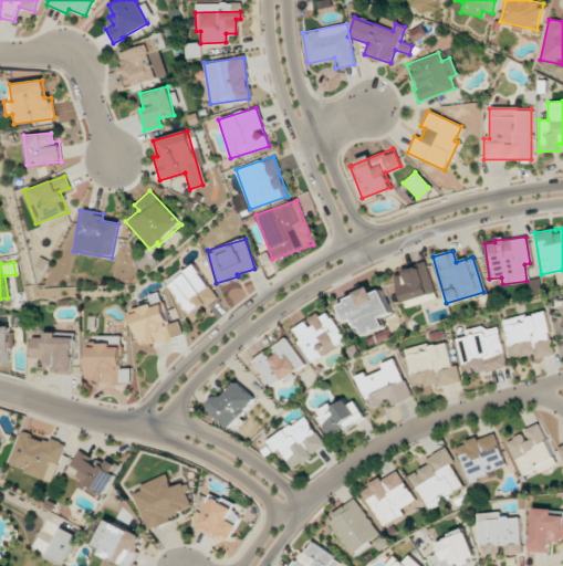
[(164,281),(191,321),(200,314),(198,311),(216,297),(190,262),(164,281)]
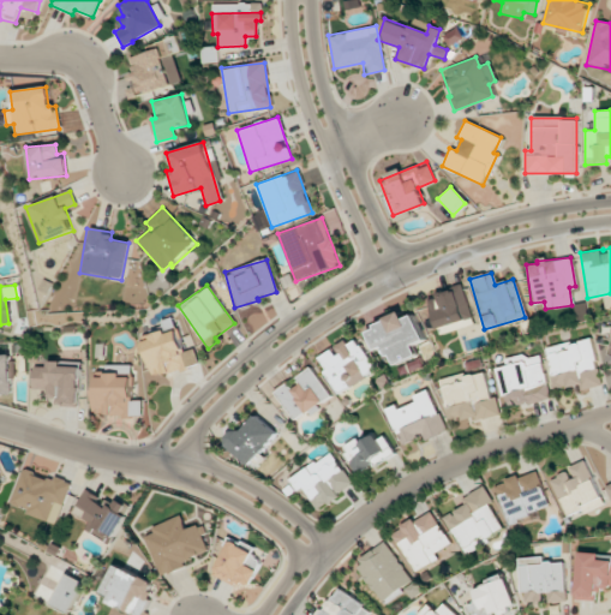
[(471,324),(461,287),(426,296),(436,334),(471,324)]
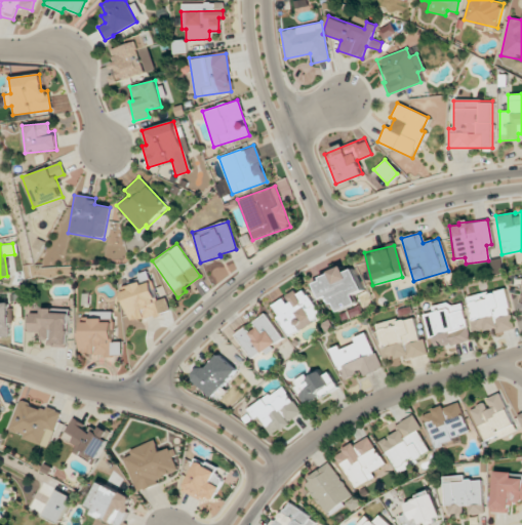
[(352,268),(344,271),(343,268),(312,280),(319,298),(326,295),(329,304),(332,303),(336,311),(355,304),(351,292),(360,289),(352,268)]
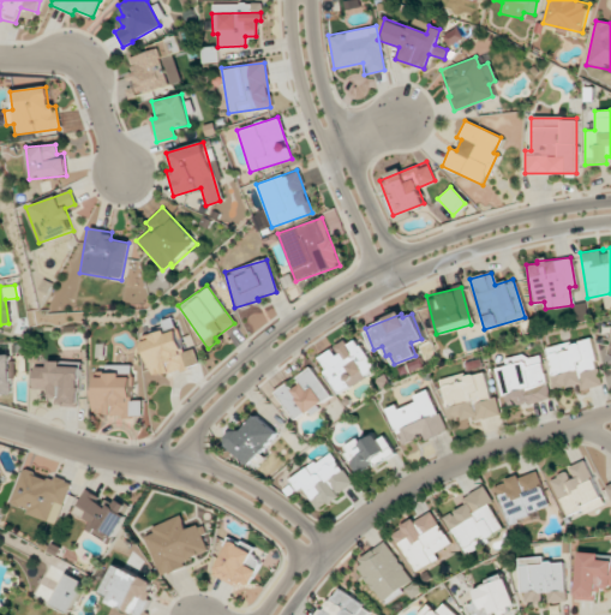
[(183,354),(171,320),(153,326),(155,335),(139,340),(151,377),(196,363),(192,351),(183,354)]
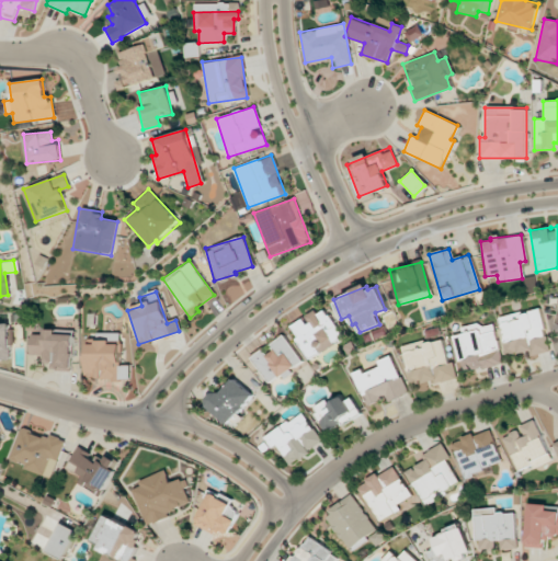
[(308,358),(342,338),(323,307),(304,318),(303,318),(288,327),(308,358)]
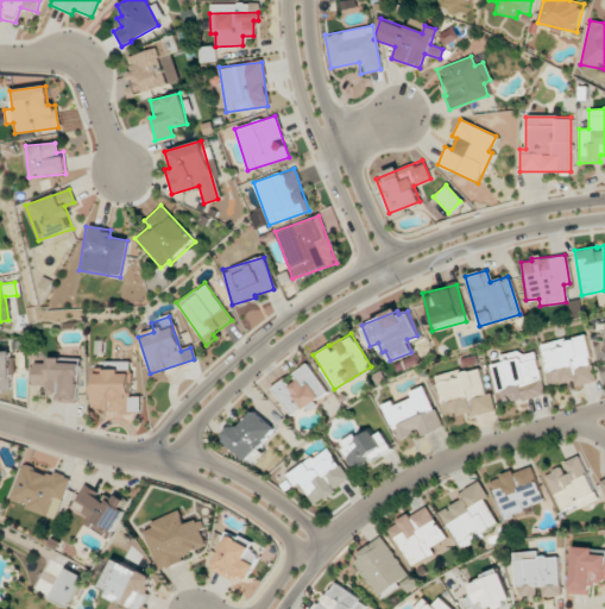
[(537,344),(547,385),(571,380),(573,387),(593,382),(581,333),(537,344)]
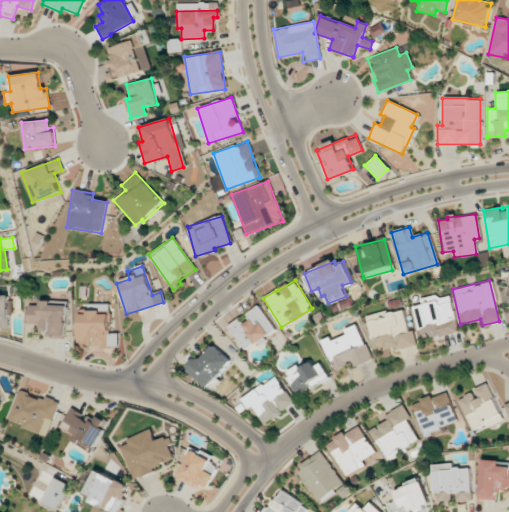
[(447,293),(418,299),(419,304),(410,306),(415,329),(420,328),(423,339),(456,332),(447,293)]
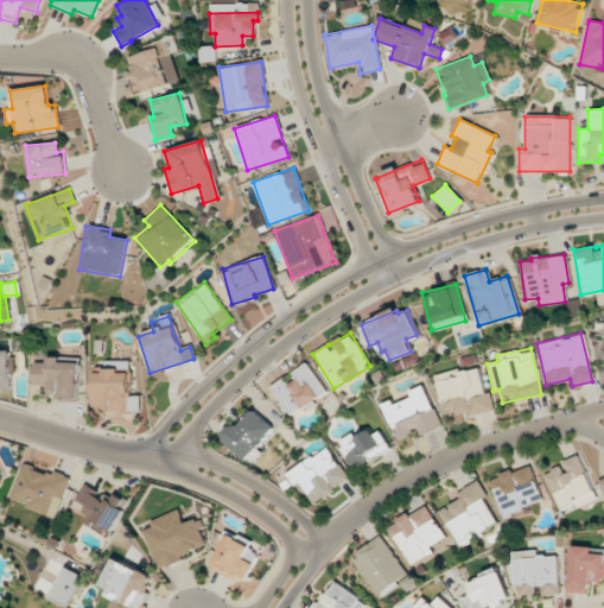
[(32,362),(31,384),(46,384),(46,393),(56,394),(56,401),(77,401),(77,358),(46,356),(46,362),(32,362)]
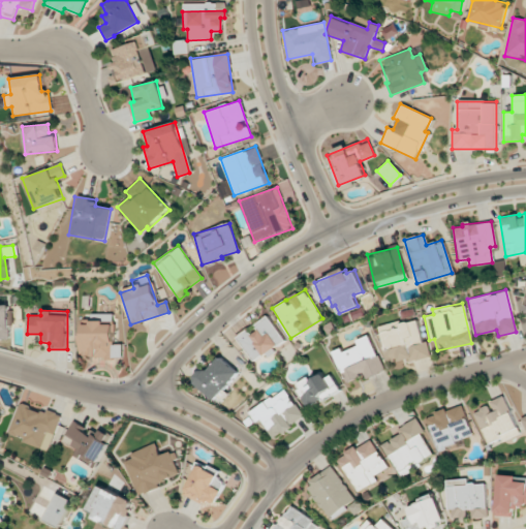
[(282,339),(268,317),(247,331),(246,330),(236,337),(251,361),(282,339)]
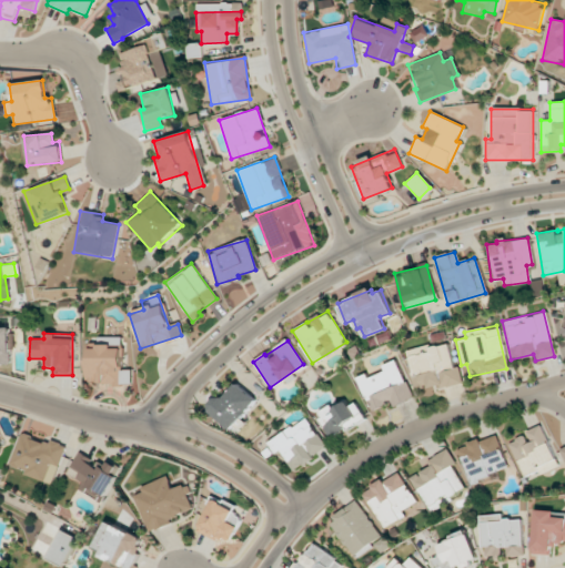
[(460,382),(456,366),(451,367),(445,342),(405,351),(413,388),(424,385),(425,389),(460,382)]
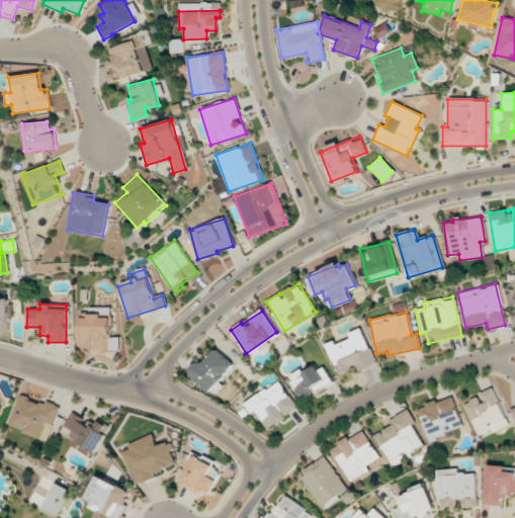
[(374,363),(359,328),(346,333),(348,339),(334,344),(333,340),(325,344),(337,374),(355,367),(356,370),(374,363)]
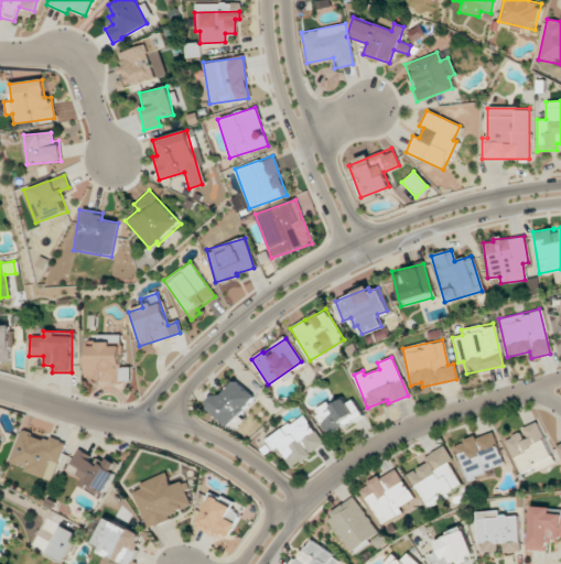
[(219,397),(214,392),(203,405),(228,426),(254,397),(234,380),(219,397)]
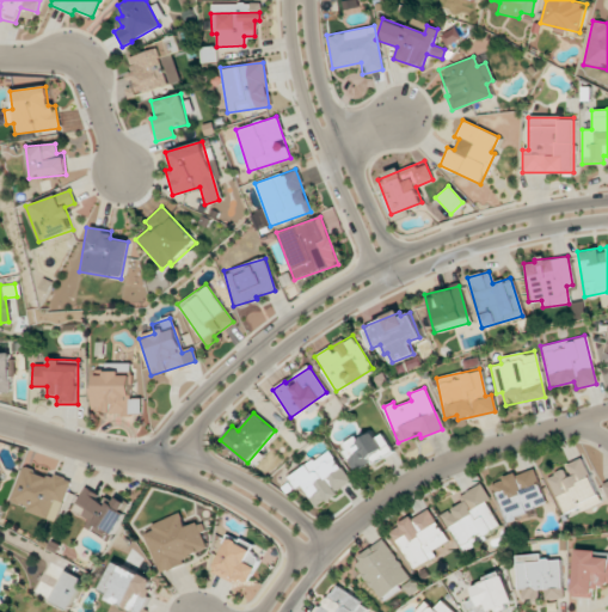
[(354,472),(391,450),(378,428),(356,441),(352,436),(337,445),(354,472)]
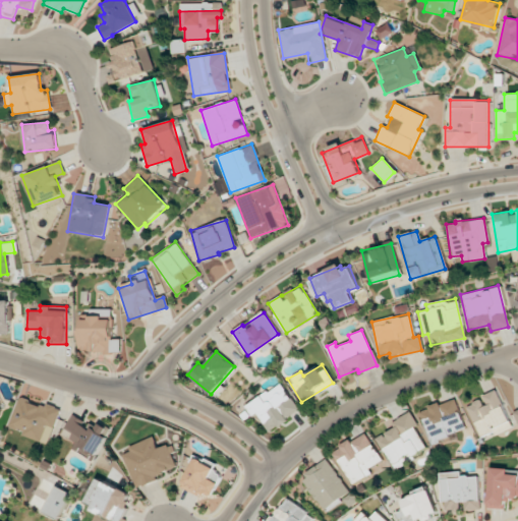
[(243,405),(249,415),(254,412),(268,431),(285,420),(284,418),(296,409),(279,382),(243,405)]
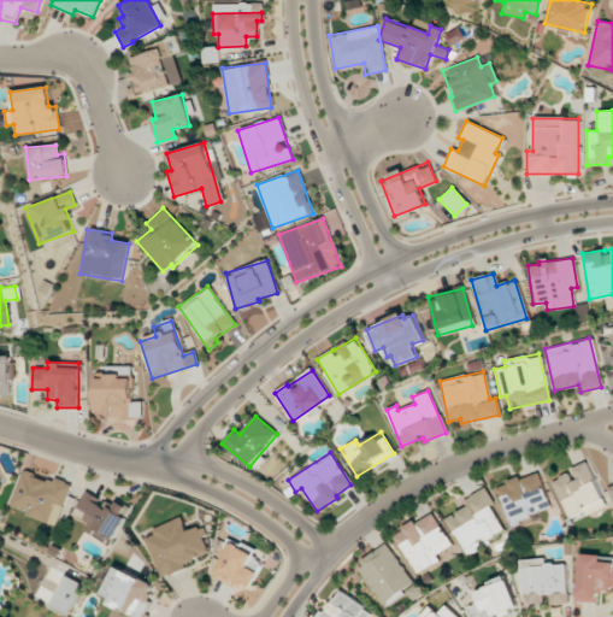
[(603,505),(584,463),(549,479),(569,521),(603,505)]
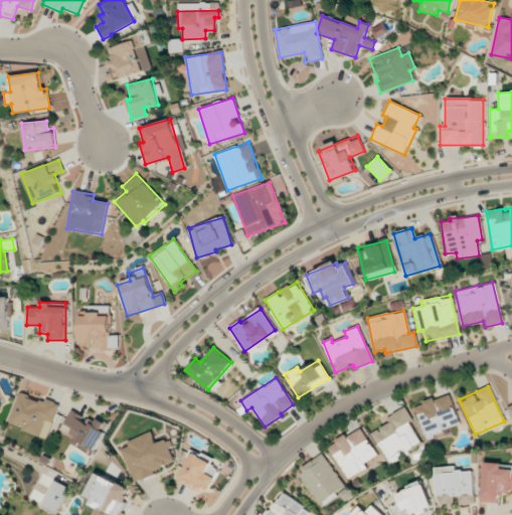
[(20,430),(38,437),(44,419),(51,422),(57,406),(18,391),(7,420),(21,426),(20,430)]
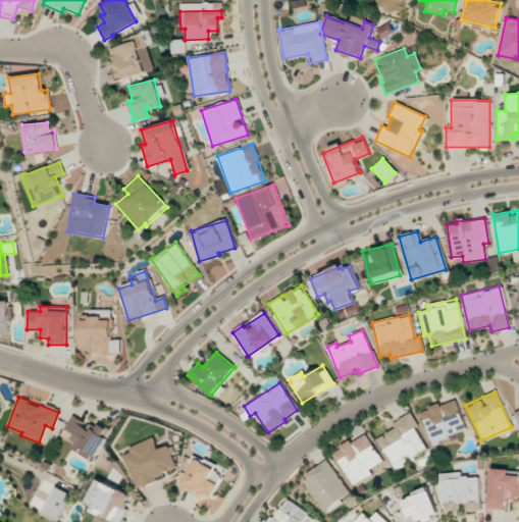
[(429,442),(465,431),(455,400),(419,411),(429,442)]
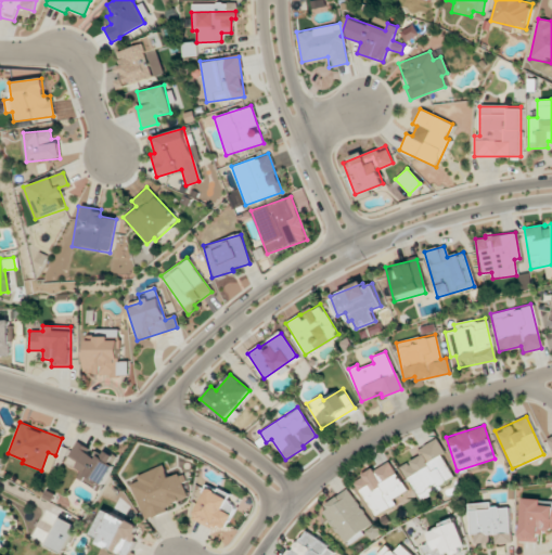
[(415,498),(452,480),(440,453),(443,453),(436,438),(415,448),(419,455),(400,464),(415,498)]
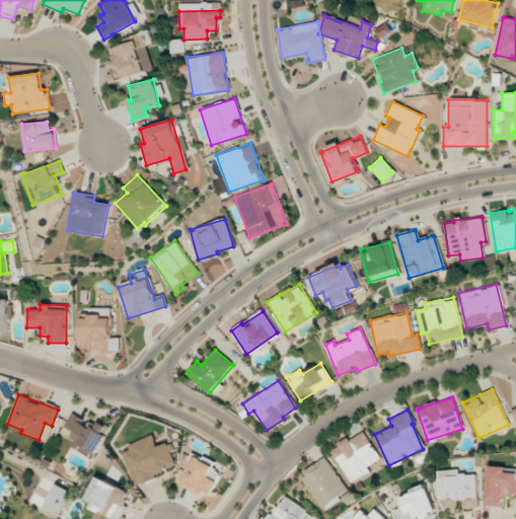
[(67,444),(92,458),(107,430),(71,411),(63,426),(74,431),(67,444)]
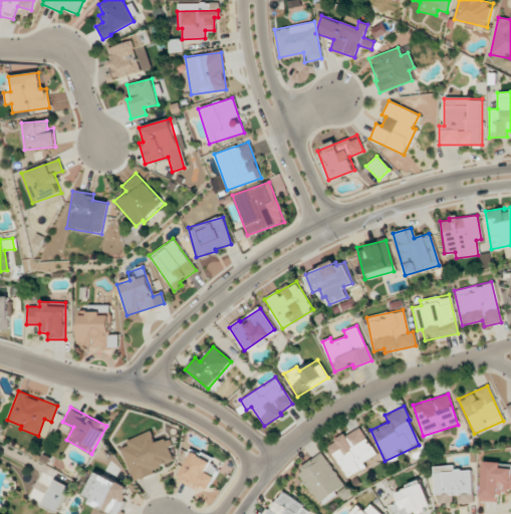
[(50,422),(44,420),(39,437),(45,439),(50,422)]
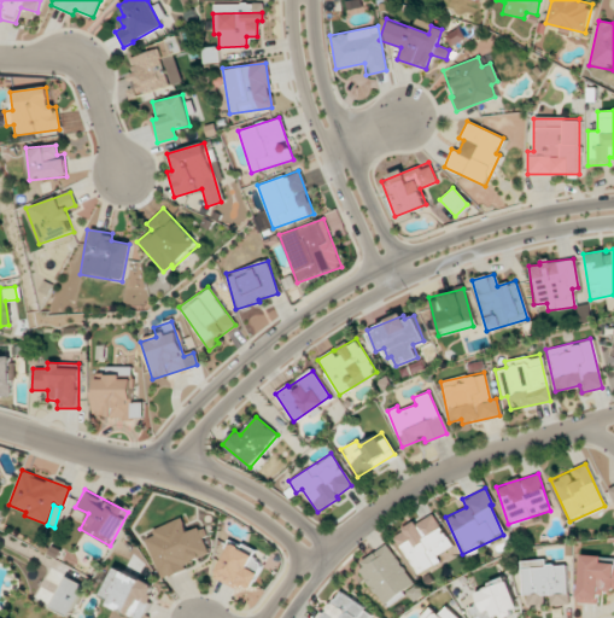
[(415,575),(439,561),(436,554),(450,547),(432,513),(393,534),(415,575)]
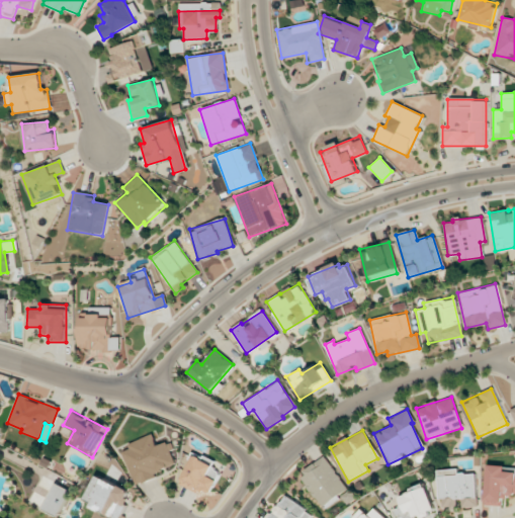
[(119,451),(134,486),(154,478),(152,472),(174,462),(166,442),(156,446),(150,434),(125,443),(127,448),(119,451)]
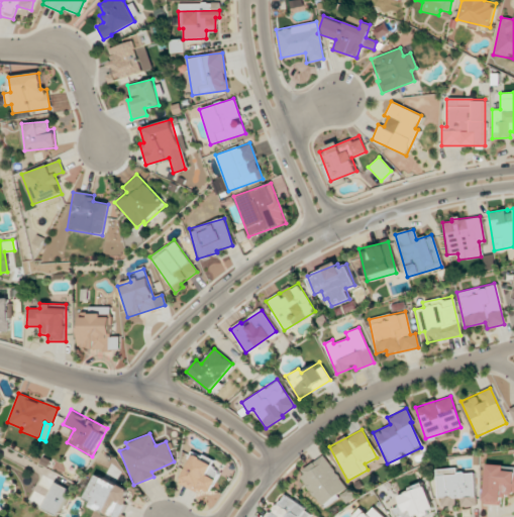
[(211,461),(193,451),(178,481),(206,496),(215,481),(204,475),(211,461)]
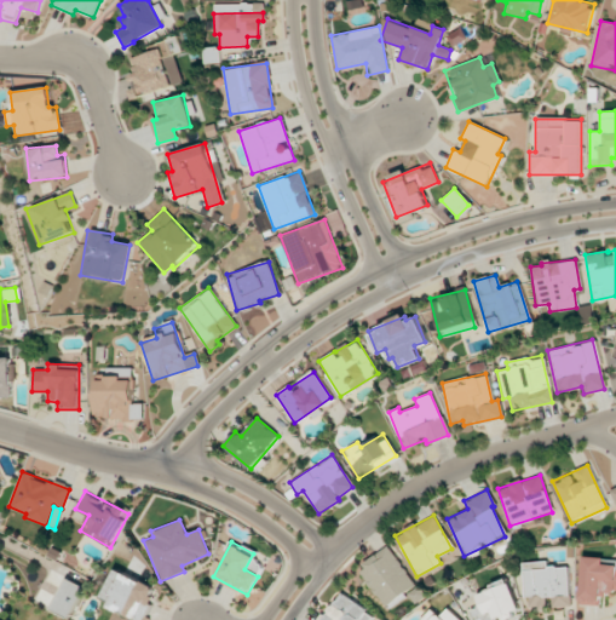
[(416,585),(385,546),(355,570),(386,609),(416,585)]
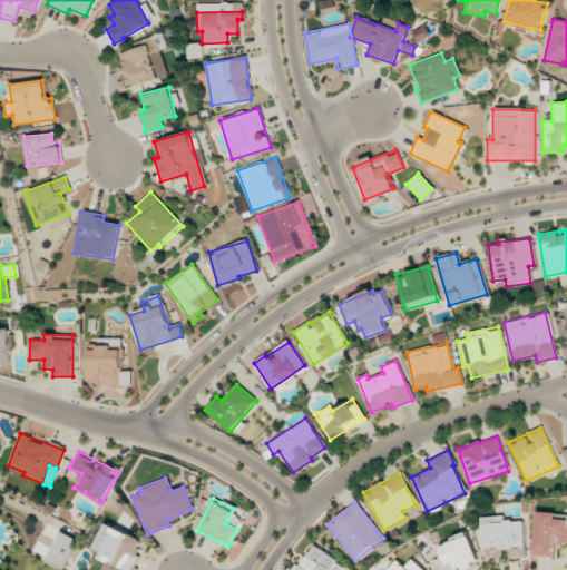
[(533,556),(550,557),(551,546),(566,547),(566,520),(554,520),(555,512),(534,511),(533,556)]
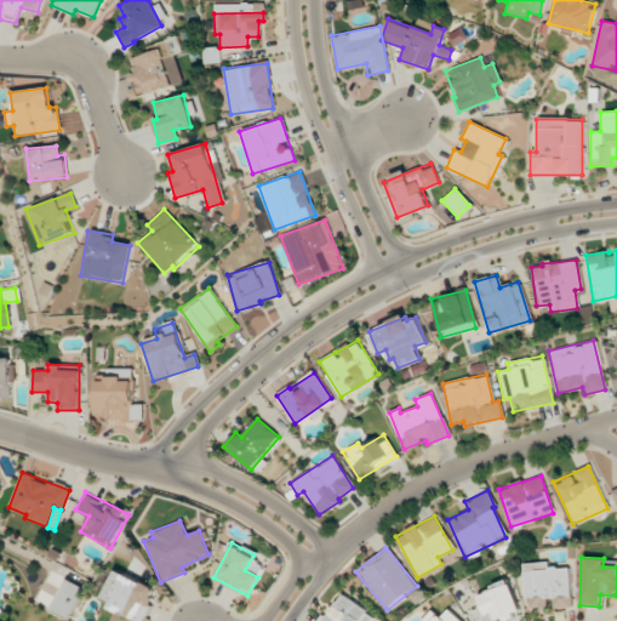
[(523,563),(524,609),(569,607),(567,567),(547,568),(547,562),(523,563)]
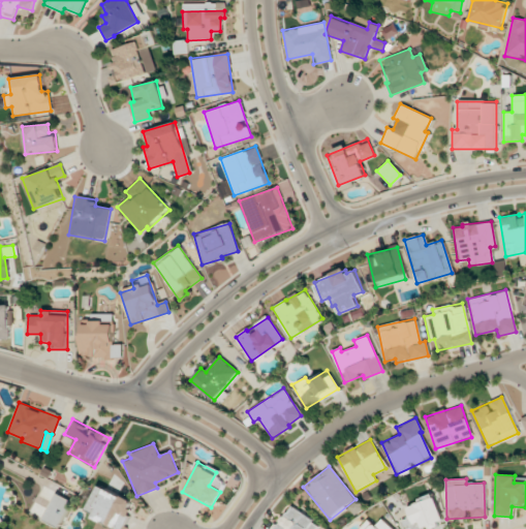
[(94,512),(91,519),(115,528),(120,528),(132,501),(96,486),(86,509),(94,512)]
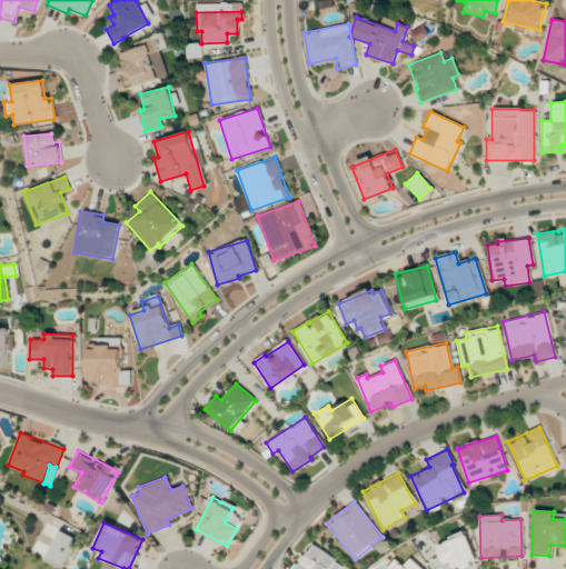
[(60,567),(75,539),(58,530),(43,558),(60,567)]
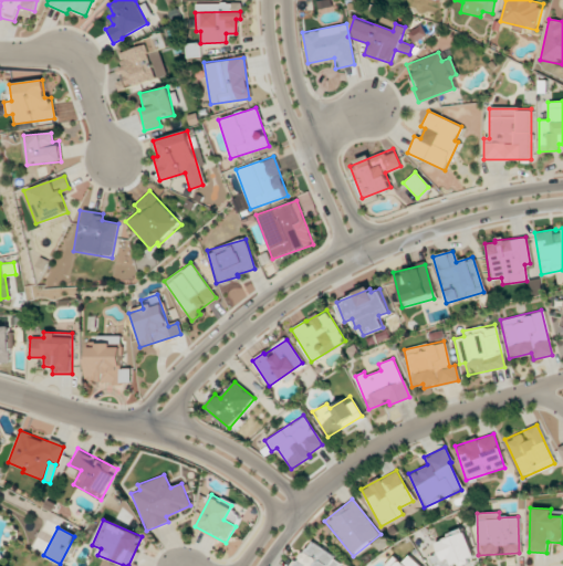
[(458,565),(475,558),(461,530),(434,542),(438,553),(428,557),(431,565),(458,565)]
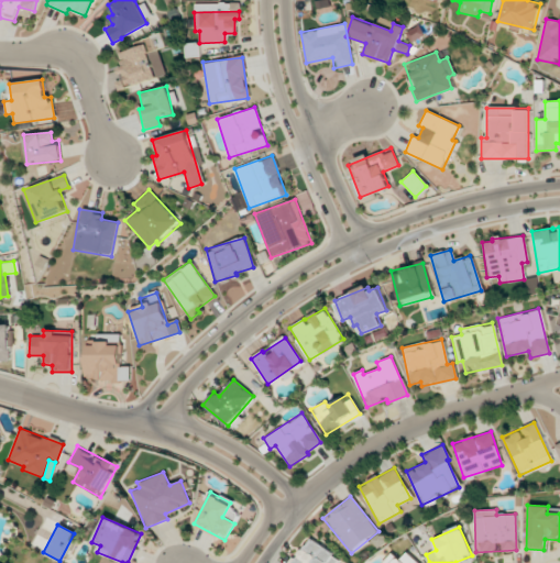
[(306,537),(288,562),(335,562),(339,558),(306,537)]
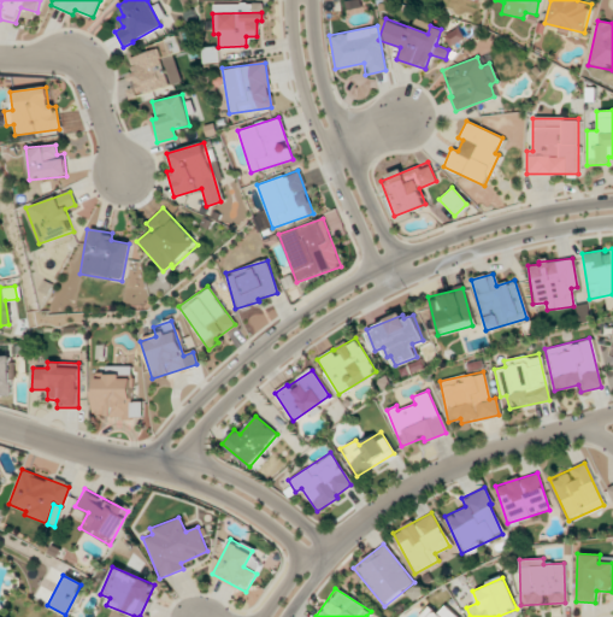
[(426,606),(416,616),(457,616),(442,605),(435,613),(426,606)]
